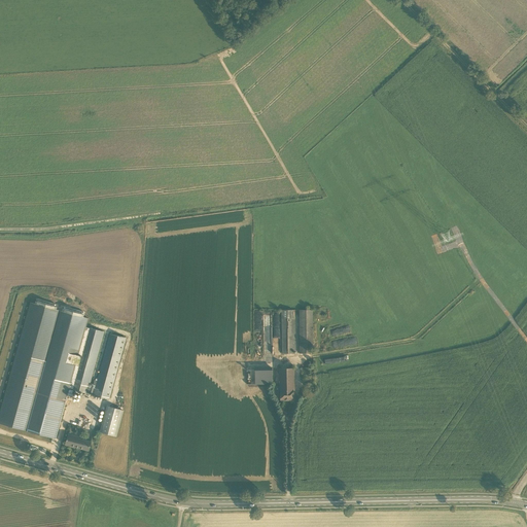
[(79,365),(81,356),(78,355),(86,324),(89,318),(30,303),(0,411),(0,423),(56,438),(68,392),(72,393),(73,390),(69,389),(75,364),(79,365)]
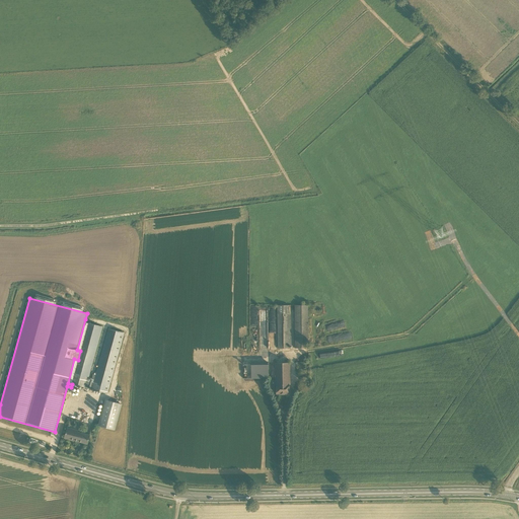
[(289,314),(289,305),(277,305),(278,348),(290,348),(290,346),(290,316),(290,314),(289,314)]
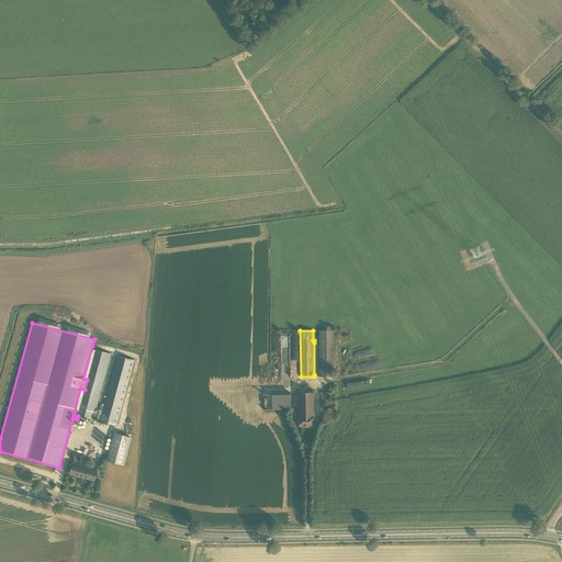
[(334,377),(333,330),(319,330),(319,377),(334,377)]
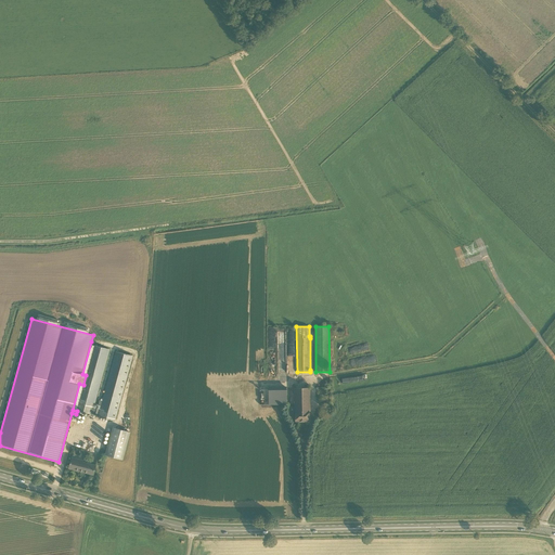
[(98,404),(94,403),(110,350),(95,346),(94,346),(86,375),(84,385),(77,410),(115,421),(133,356),(116,351),(102,401),(100,400),(98,404)]
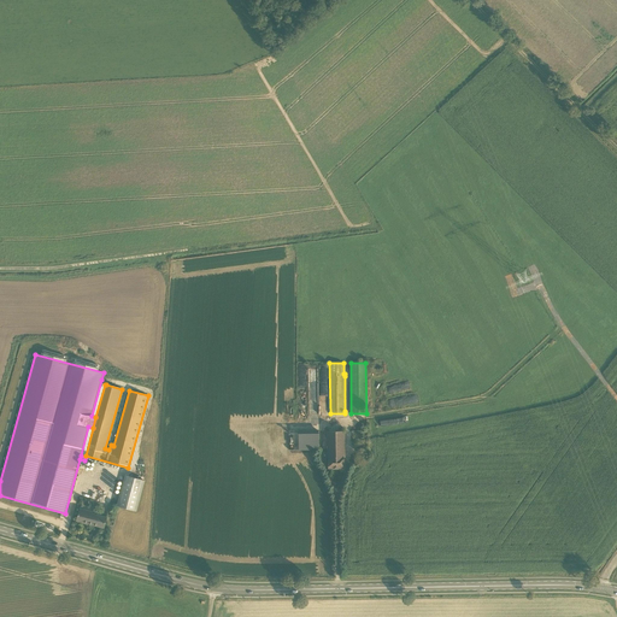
[(392,417),(378,419),(380,427),(393,425),(392,417)]
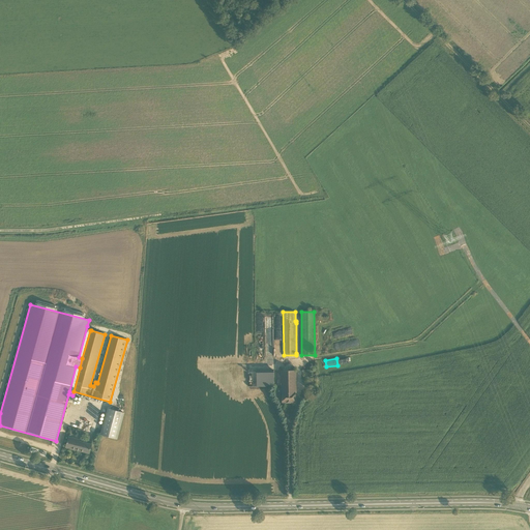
[(283,402),(290,402),(295,402),(295,393),(296,393),(296,371),(281,371),(281,373),(281,393),(283,393),(283,402)]
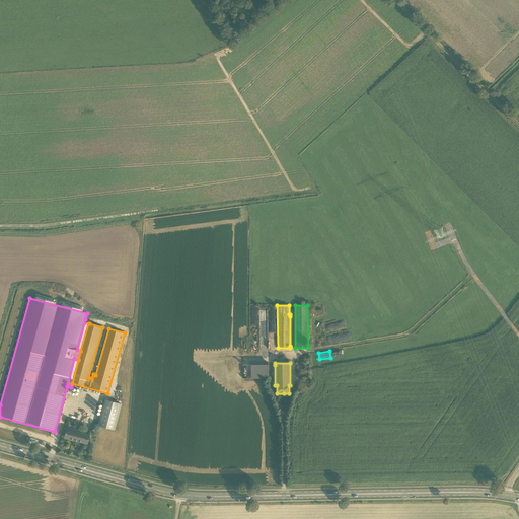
[(243,378),(269,378),(268,364),(243,365),(243,378)]
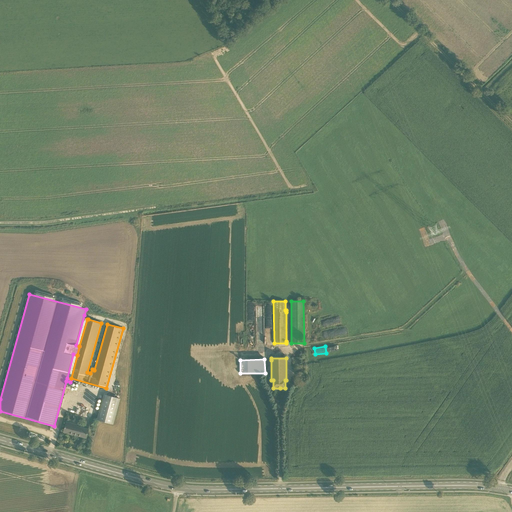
[(113,424),(120,399),(104,394),(97,419),(113,424)]
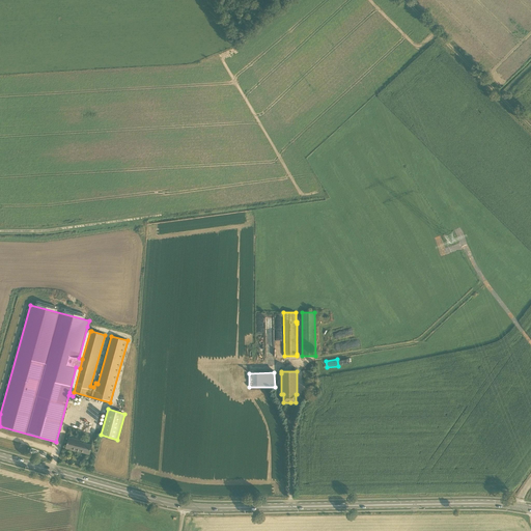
[(89,454),(92,444),(68,438),(65,448),(89,454)]
